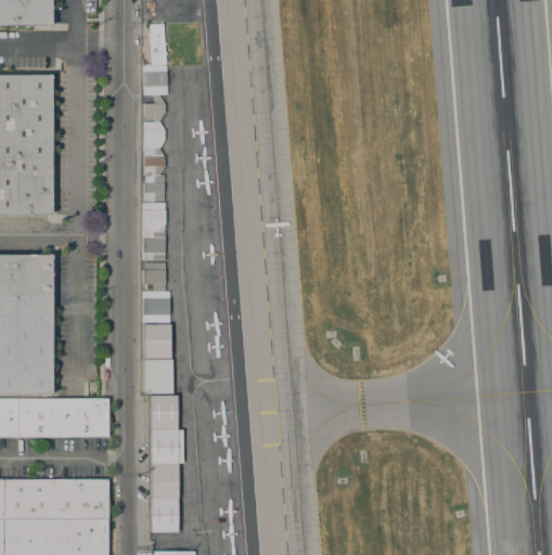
[(52,0),(52,26),(0,26),(0,0),(52,0)]
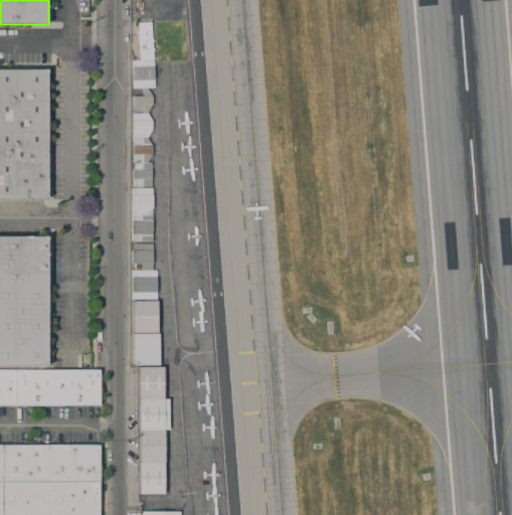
[(150,161),(150,163),(154,163),(154,187),(134,187),(134,170),(136,170),(136,162),(135,162),(135,138),(139,138),(139,137),(136,137),(135,113),(145,113),(145,105),(135,105),(135,96),(145,96),(145,88),(134,88),(134,60),(142,60),(140,35),(141,35),(141,33),(139,34),(139,31),(141,31),(140,23),(153,22),(155,39),(156,39),(156,41),(155,41),(155,48),(157,48),(157,50),(155,51),(156,59),(157,88),(150,88),(154,96),(155,105),(154,105),(150,113),(154,121),(154,130),(150,137),(154,145),(155,154),(150,161)]
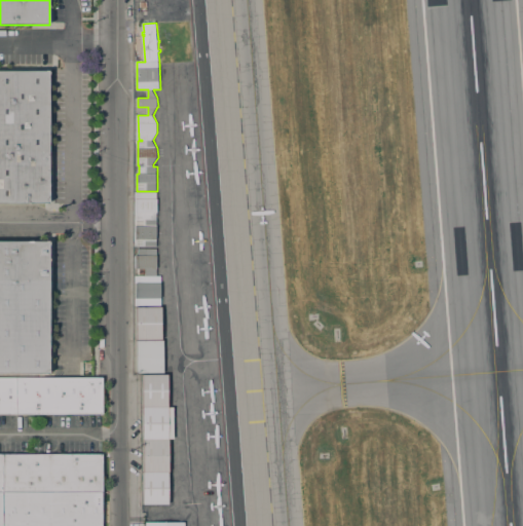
[(50,203),(0,203),(0,71),(50,71),(50,203)]
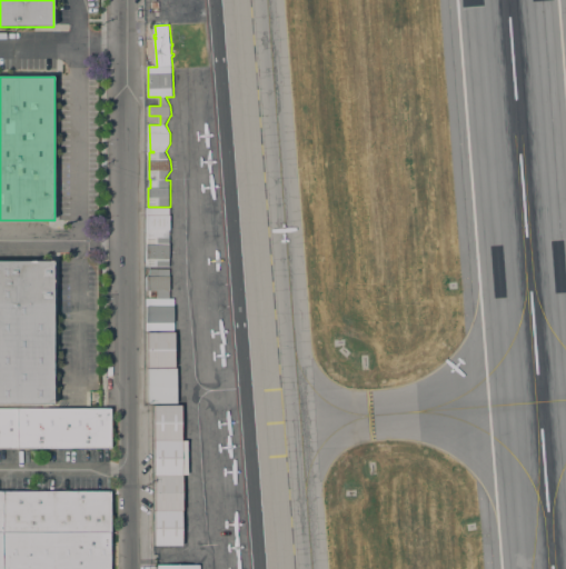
[(171,208),(170,267),(148,267),(148,208),(171,208)]
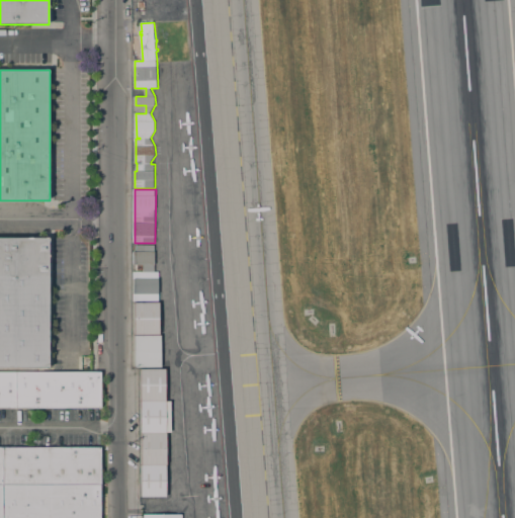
[(50,367),(0,367),(0,238),(50,238),(50,367)]
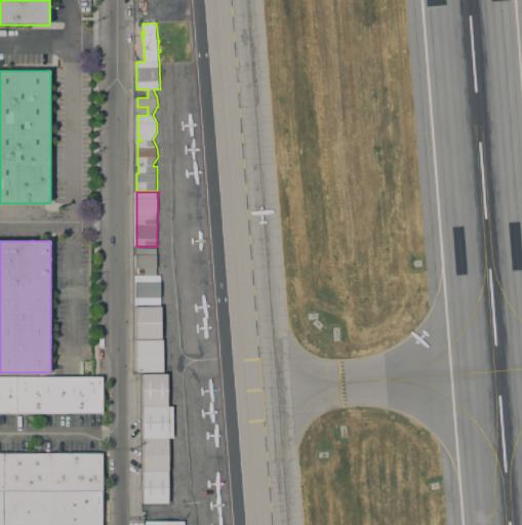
[(158,248),(158,306),(136,306),(136,276),(147,276),(147,269),(146,269),(146,274),(141,274),(141,269),(136,269),(136,255),(139,255),(139,248),(145,248),(158,248)]
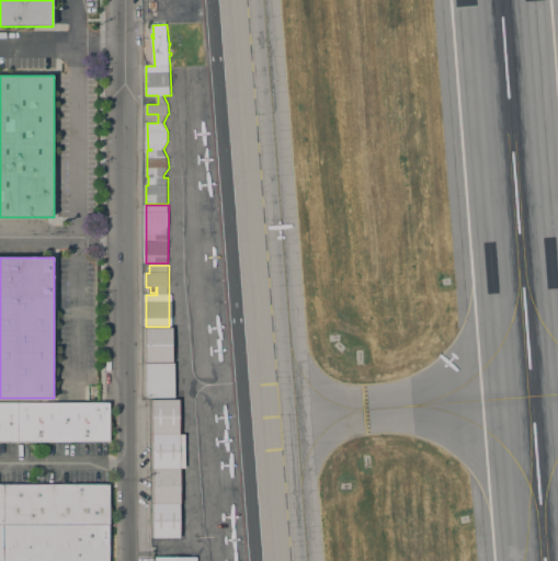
[(147,362),(147,328),(174,328),(174,362),(155,362),(147,362)]
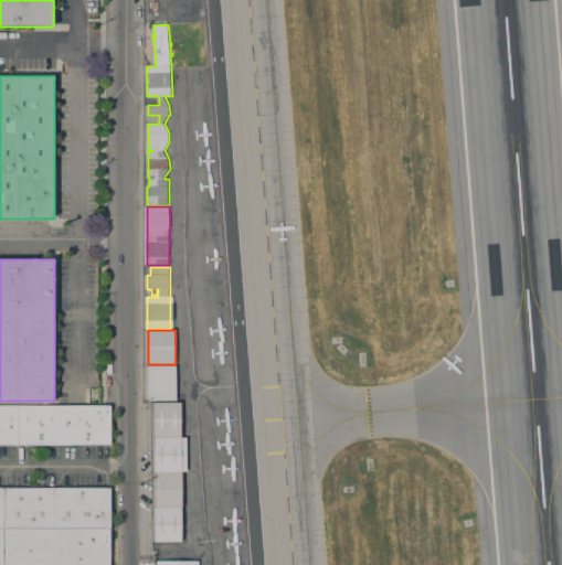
[(148,401),(148,366),(177,365),(177,401),(156,401),(148,401)]
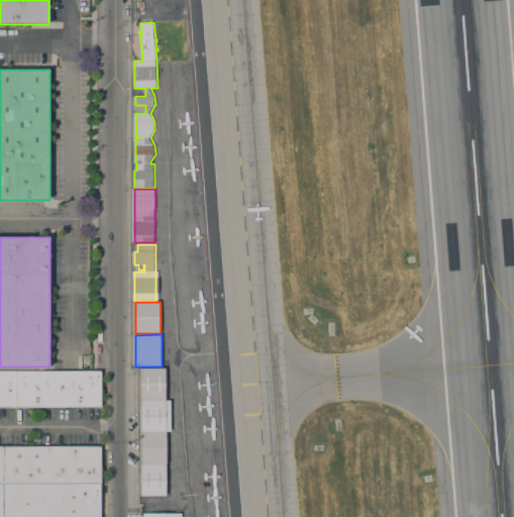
[(167,496),(143,496),(143,369),(167,369),(167,496)]
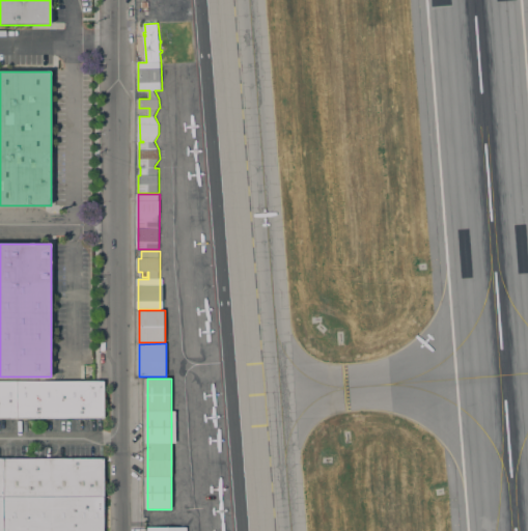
[(0,417),(0,382),(104,382),(104,417),(0,417)]
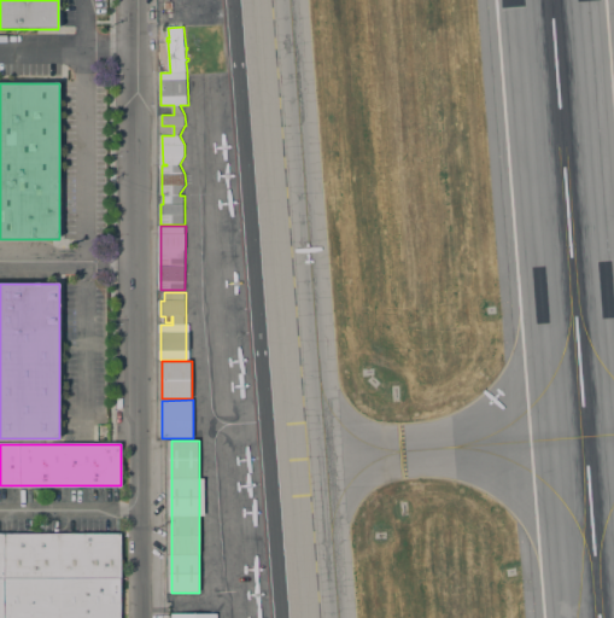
[(0,617),(0,534),(122,534),(122,617),(0,617)]
